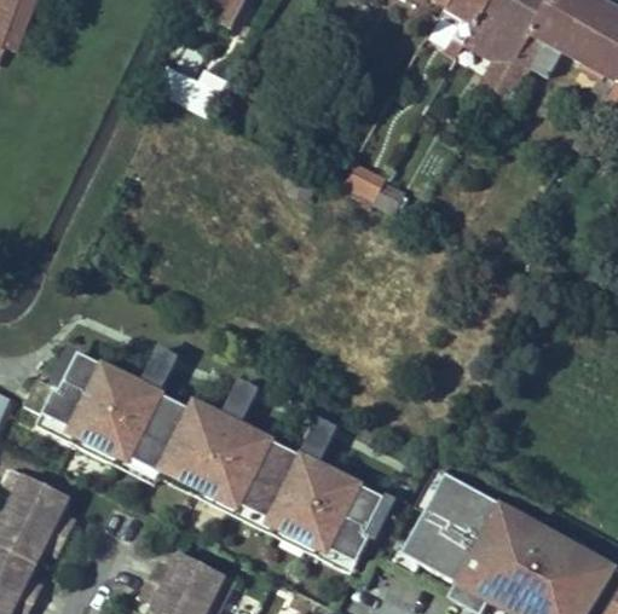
[(0,0),(0,44),(1,41),(16,0),(0,0)]
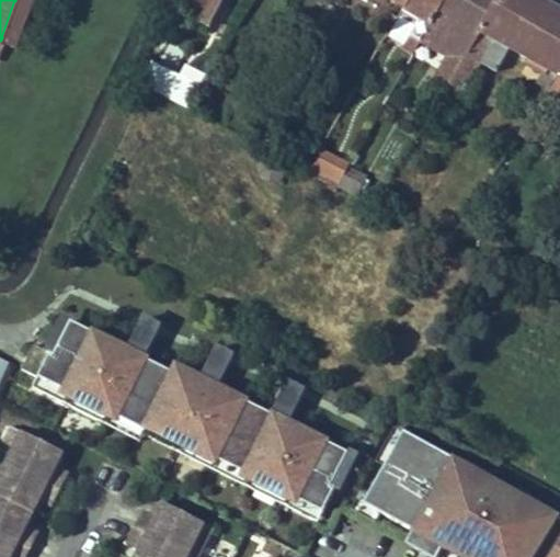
[(14,43),(30,0),(14,0),(1,37),(14,43)]
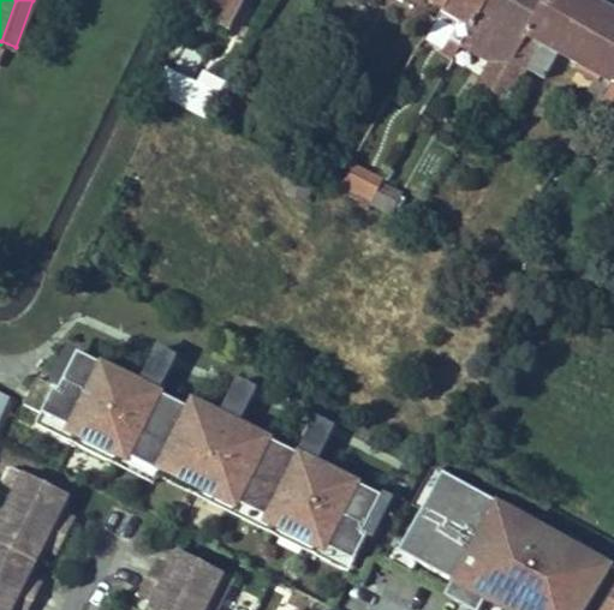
[(230,27),(243,0),(208,0),(202,12),(230,27)]
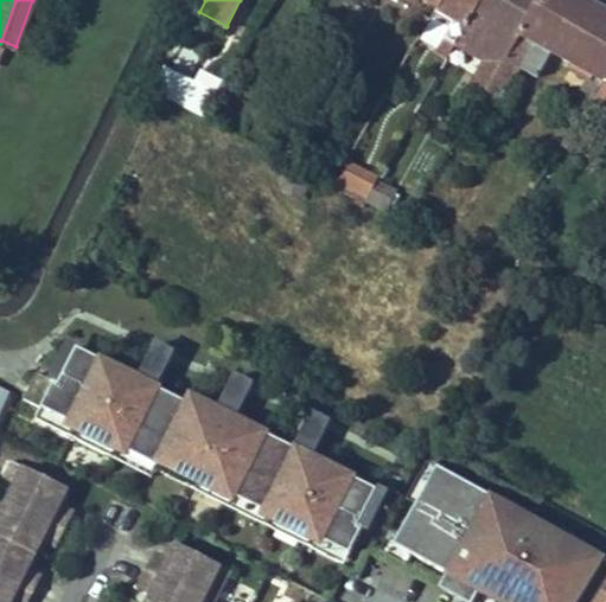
[(437,47),(448,55),(454,45),(460,32),(479,0),(440,0),(439,2),(432,15),(450,26),(437,47)]
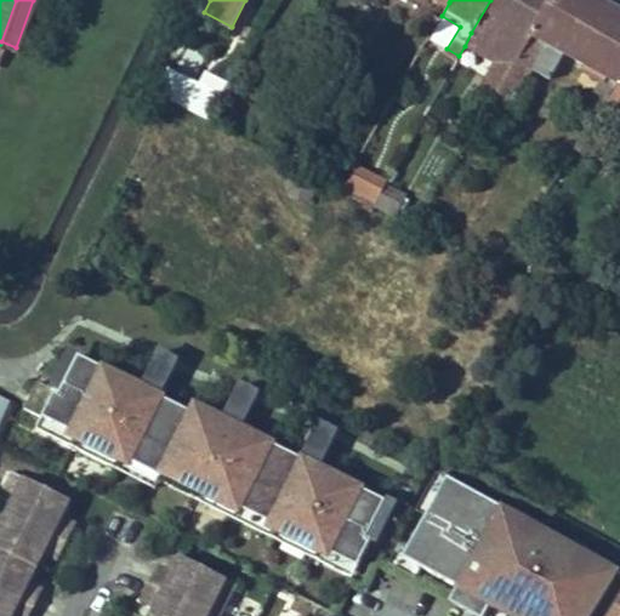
[(493,96),(549,0),(490,0),(471,33),(465,46),(494,62),(479,87),(493,96)]
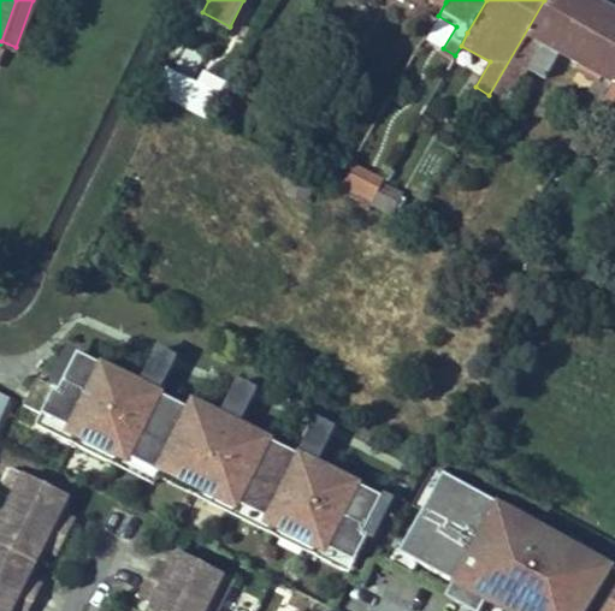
[(604,5),(596,0),(544,0),(489,95),(496,100),(486,118),(497,124),(527,65),(548,75),(561,48),(569,53),(604,5)]
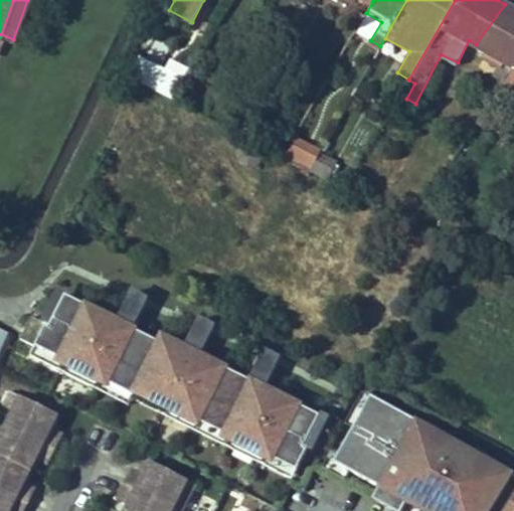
[(513,9),(505,4),(476,44),(504,60),(486,86),(497,92),(513,65),(513,9)]
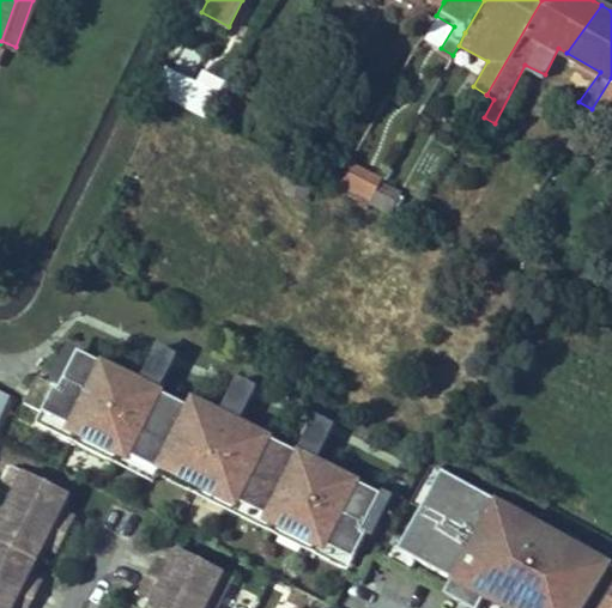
[(429,11),(419,24),(428,29),(436,16),(429,11)]
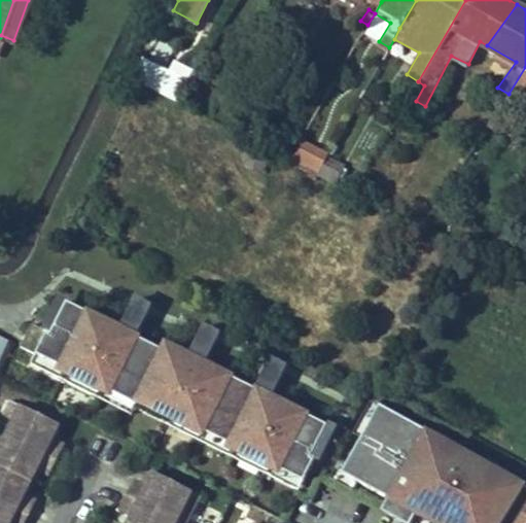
[(255,45),(251,54),(259,58),(264,49),(255,45)]
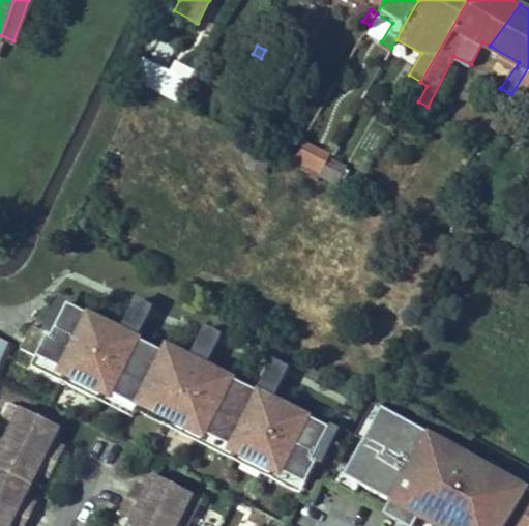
[(528,67),(511,94),(528,104),(528,67)]
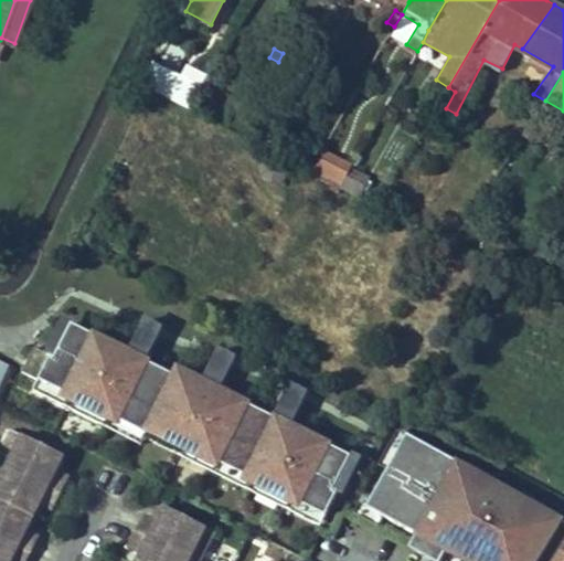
[(195,96),(201,85),(187,77),(181,88),(195,96)]
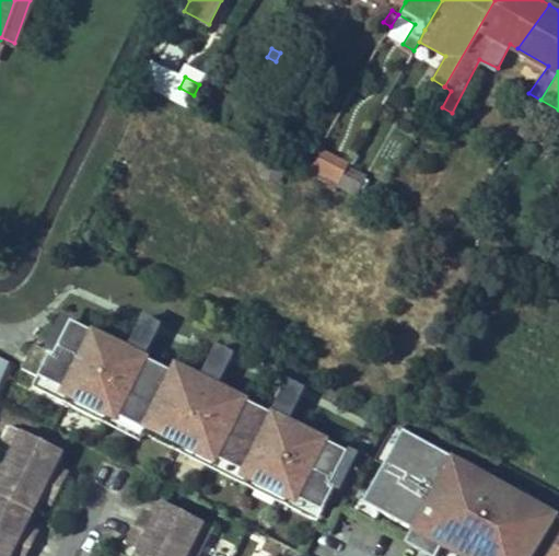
[(347,169),(317,153),(309,168),(311,169),(339,182),(347,169)]
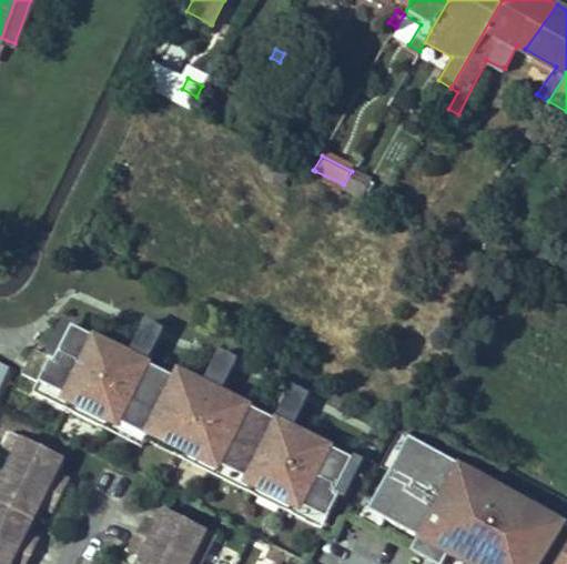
[(307,167),(304,173),(312,178),(315,171),(313,170),(307,167)]
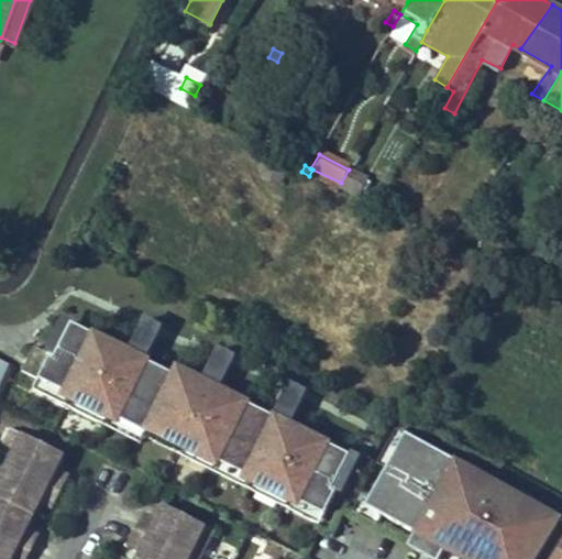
[(349,170),(341,183),(360,192),(370,174),(351,165),(349,170)]
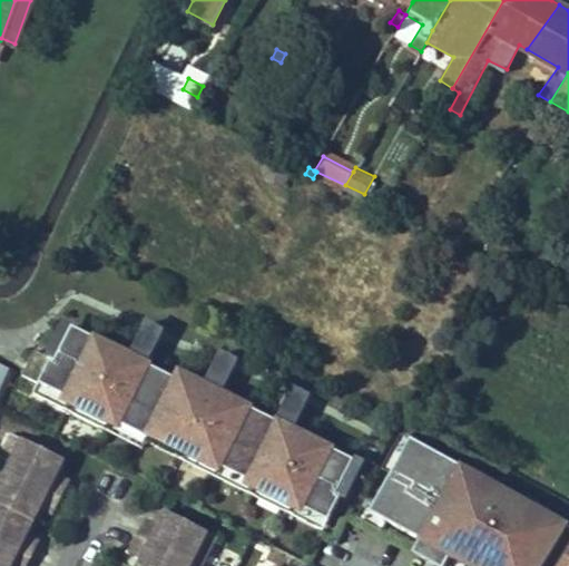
[(80,227),(74,241),(89,249),(95,233),(80,227)]
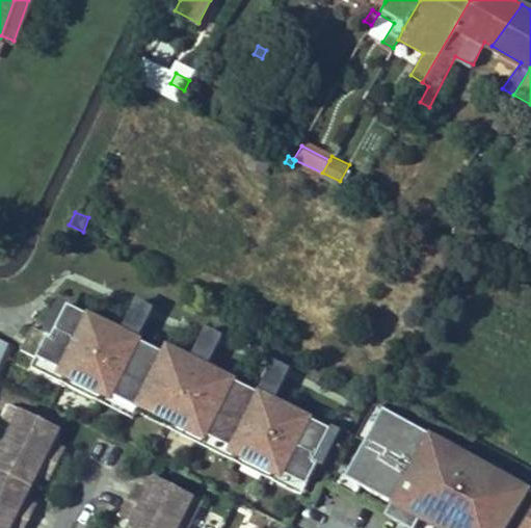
[(122,221),(108,214),(102,227),(115,233),(122,221)]
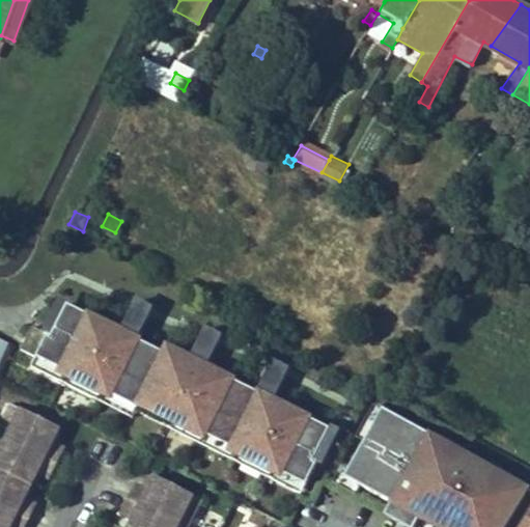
[(152,303),(139,296),(122,329),(126,330),(135,335),(137,335),(152,303)]
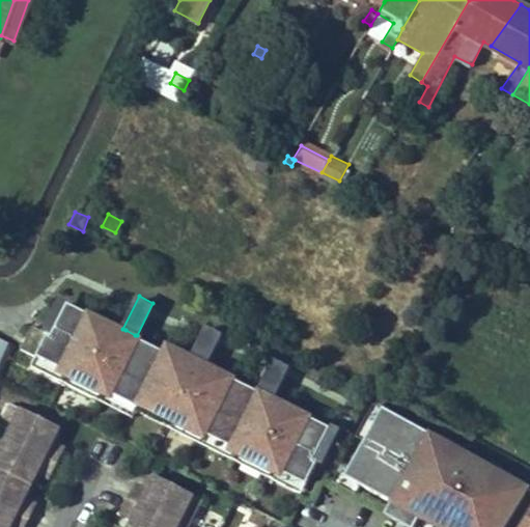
[(122,329),(67,301),(52,332),(33,324),(22,347),(37,355),(40,348),(52,353),(55,363),(85,378),(94,375),(117,386),(120,395),(138,405),(141,398),(154,405),(163,401),(189,414),(192,424),(222,439),(231,436),(254,447),(257,456),(286,472),(297,469),(309,475),(317,459),(313,456),(329,424),(275,397),(273,396),(263,414),(266,415),(262,422),(249,416),(253,409),(254,410),(263,392),(261,391),(206,363),(203,362),(188,393),(179,389),(196,358),(193,356),(167,343),(164,350),(137,335),(135,335),(126,353),(128,353),(123,360),(111,354),(114,347),(116,348),(126,330),(122,329)]
